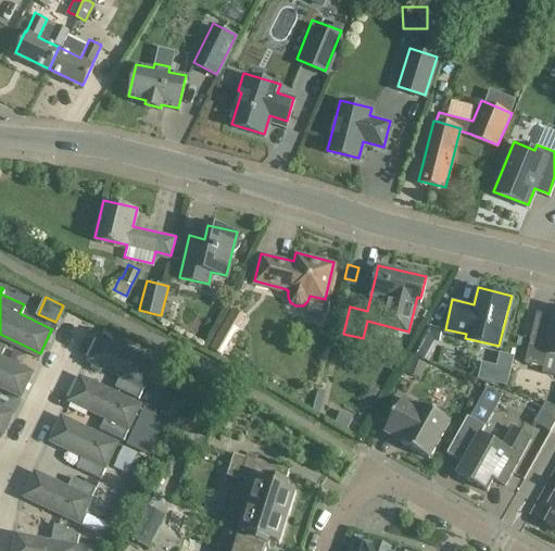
[(232,305),(209,347),(217,351),(241,311),(232,305)]
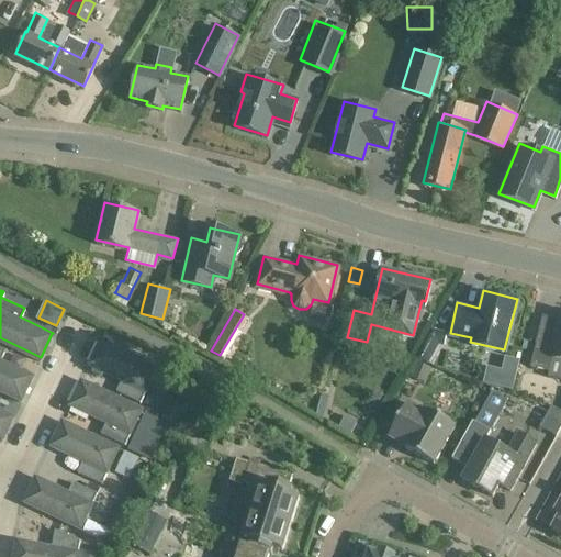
[(536,337),(529,364),(547,368),(550,355),(560,357),(560,309),(559,315),(553,342),(536,337)]
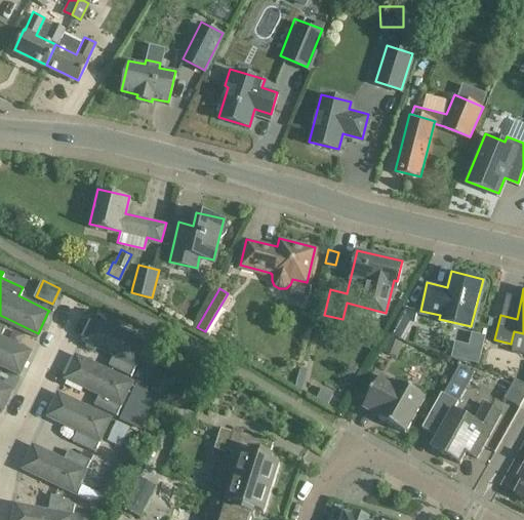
[(404,305),(398,315),(414,320),(417,308),(404,305)]
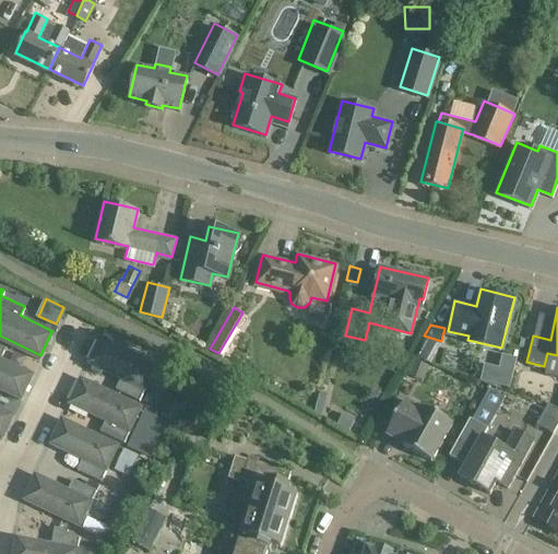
[(145,387),(156,362),(101,336),(88,360),(121,375),(116,386),(140,397),(145,387)]
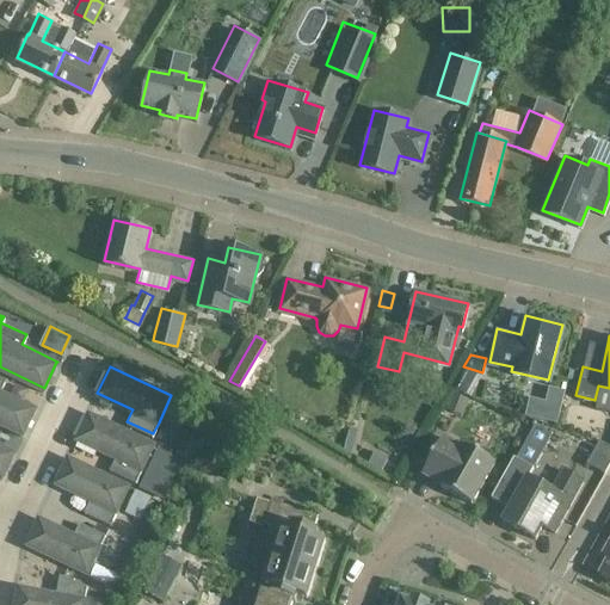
[(0,420),(23,432),(36,406),(0,388),(7,376),(0,372),(0,420)]
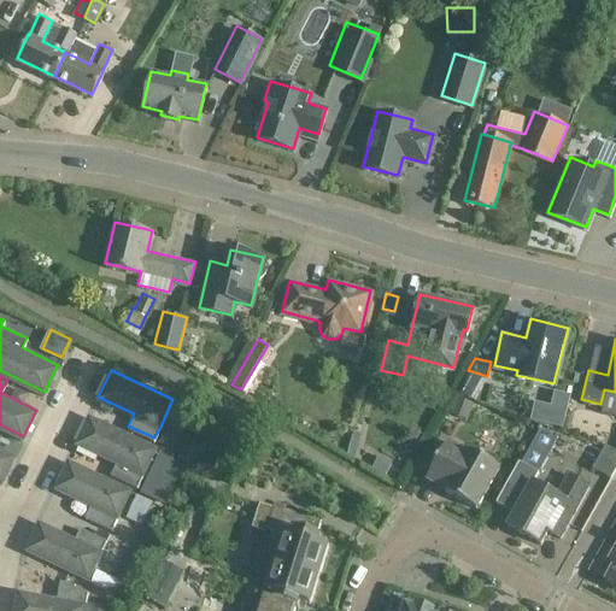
[(464,418),(470,400),(452,394),(447,412),(464,418)]
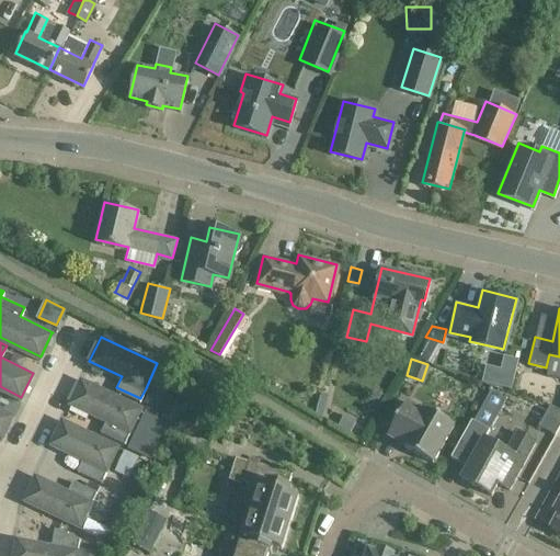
[(500,369),(496,383),(511,386),(514,372),(500,369)]
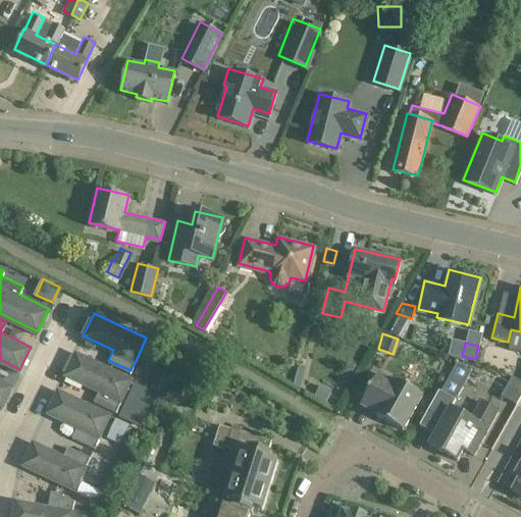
[(121,400),(132,377),(75,350),(64,373),(99,390),(94,399),(116,410),(121,400)]
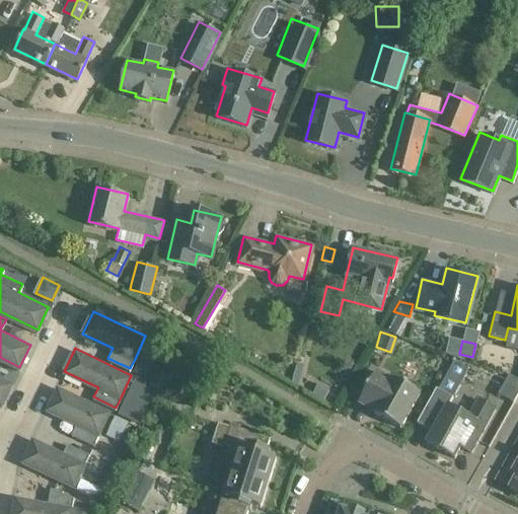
[(143,352),(134,371),(144,376),(154,357),(143,352)]
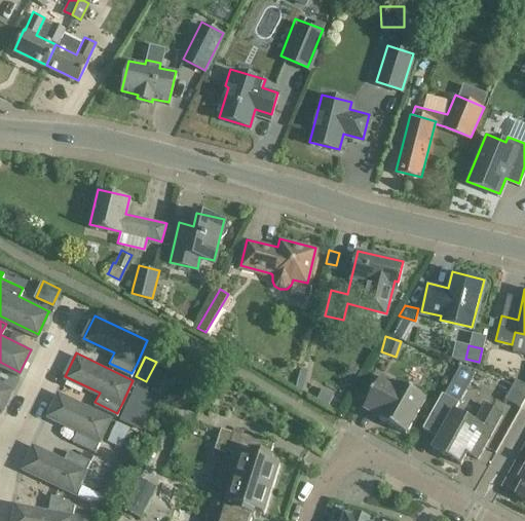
[(442,391),(422,426),(438,435),(432,446),(460,461),(466,451),(477,456),(502,412),(485,402),(475,420),(454,409),(458,400),(475,372),(460,364),(444,393),(442,391)]
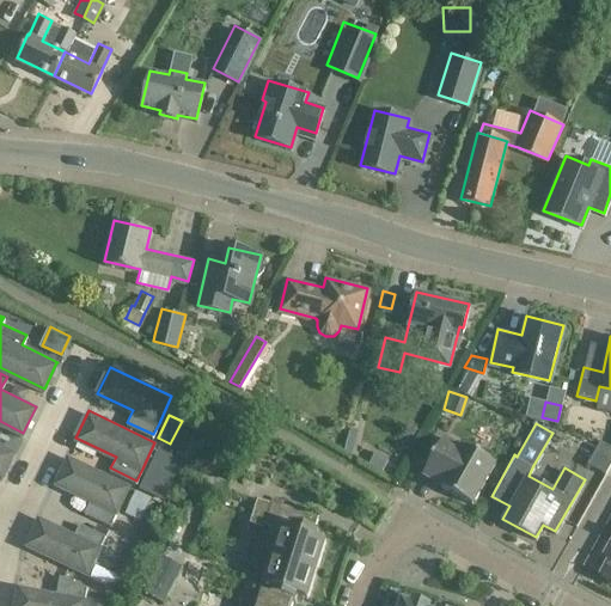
[(441,484),(472,502),(495,460),(464,444),(463,446),(444,435),(423,472),(443,483),(441,484)]
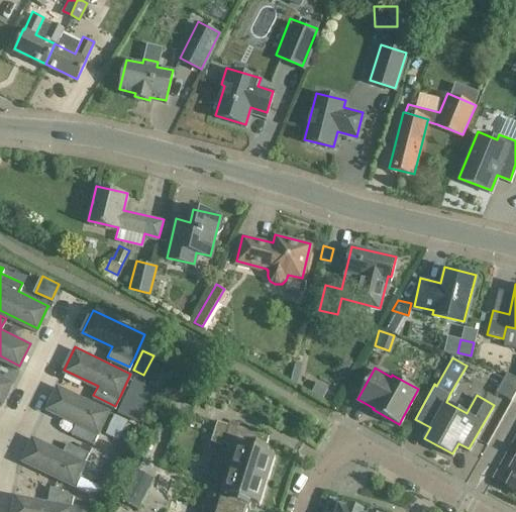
[(515,384),(515,376),(504,372),(495,389),(509,396),(515,384)]
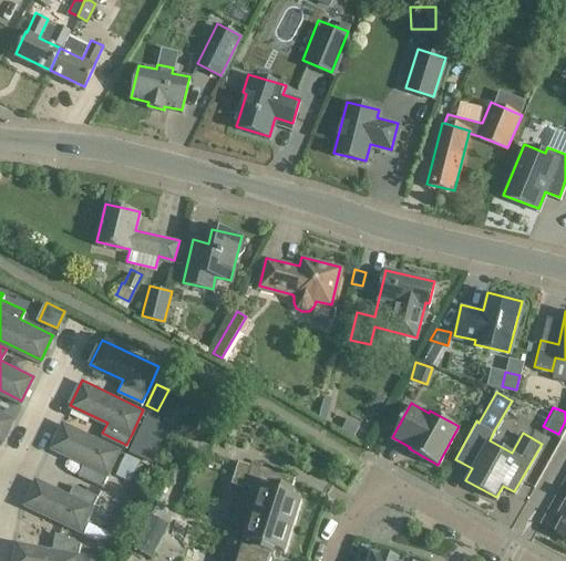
[(166,408),(162,419),(173,425),(178,414),(166,408)]
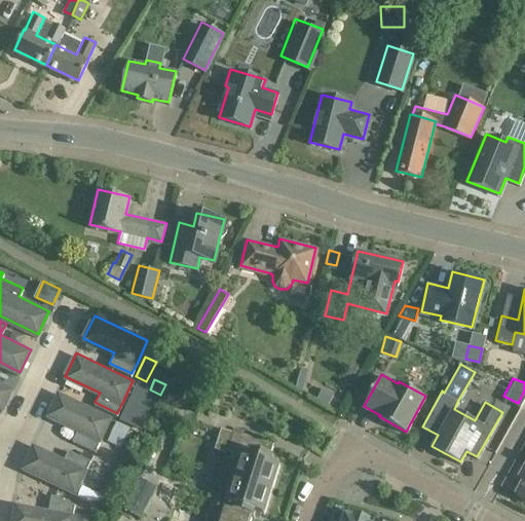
[(0,409),(2,410),(12,386),(0,380),(0,409)]
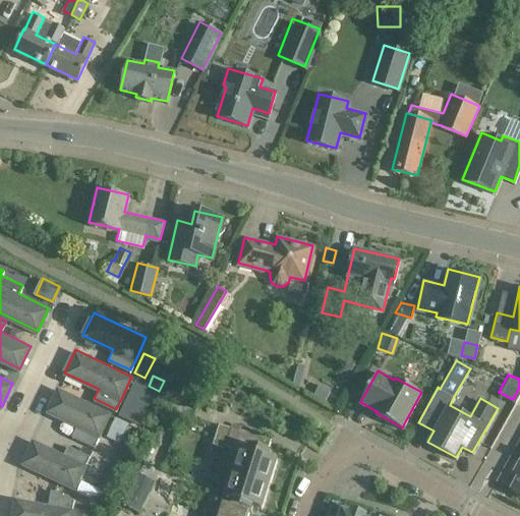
[(134,381),(117,416),(129,421),(135,424),(138,426),(156,391),(134,381)]
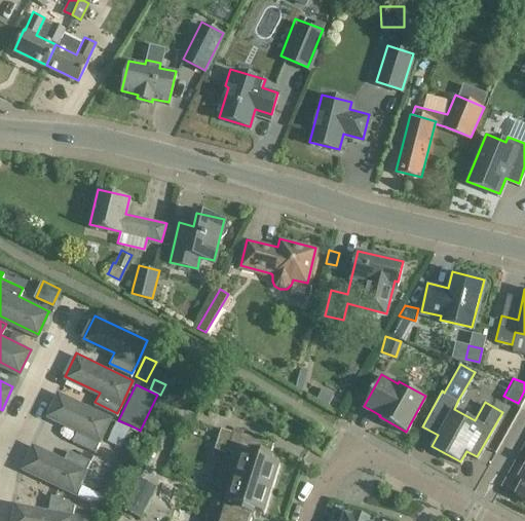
[(322,385),(316,395),(328,401),(333,392),(322,385)]
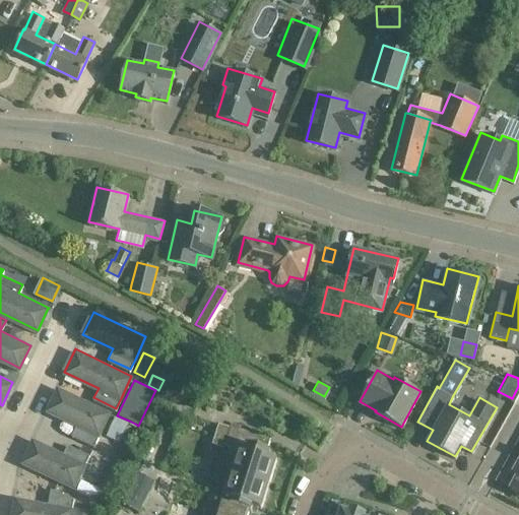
[(99,435),(110,411),(58,386),(47,409),(77,424),(72,434),(93,445),(99,435)]
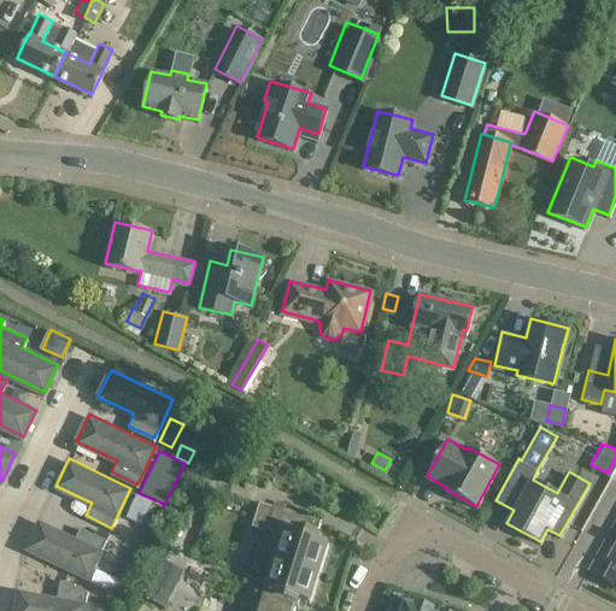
[(241,462),(235,474),(244,479),(251,468),(241,462)]
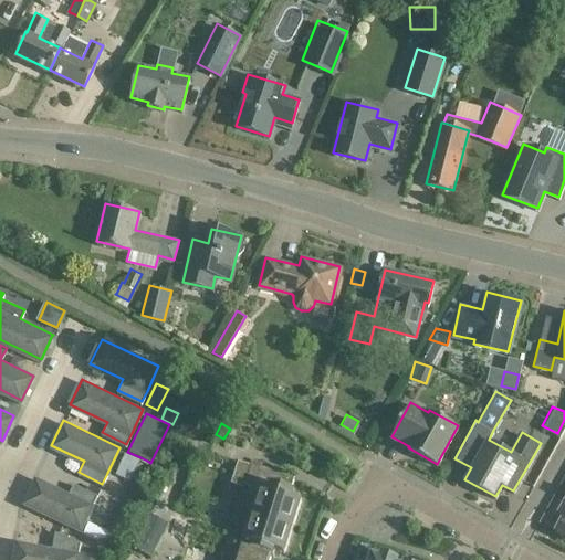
[(125,451),(115,472),(129,478),(140,457),(127,452),(125,451)]
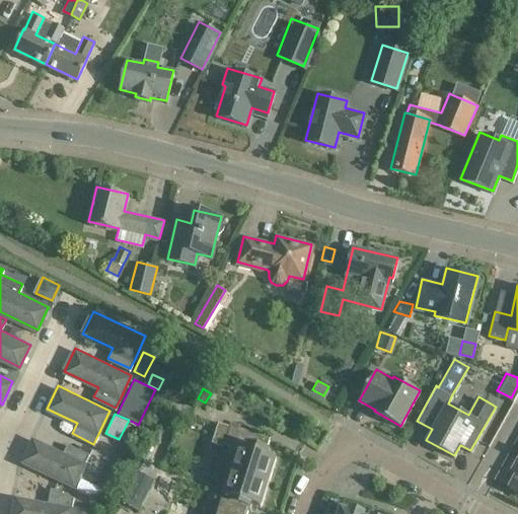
[(260,505),(276,455),(268,453),(269,448),(266,447),(270,434),(230,422),(229,423),(230,424),(211,484),(226,488),(224,493),(231,496),(229,501),(246,506),(246,507),(250,508),(251,503),(260,505)]
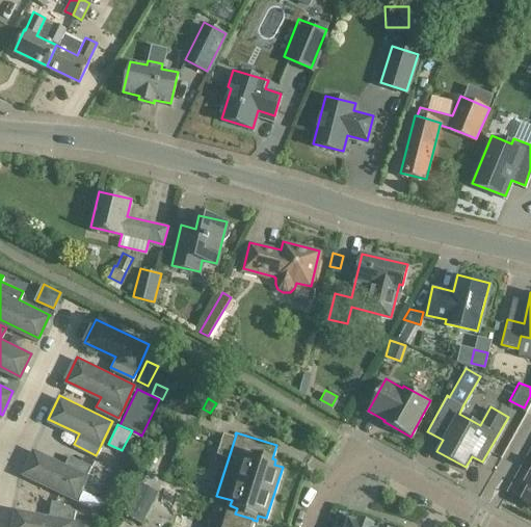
[(33,448),(22,472),(76,497),(87,474),(91,466),(69,454),(64,463),(33,448)]
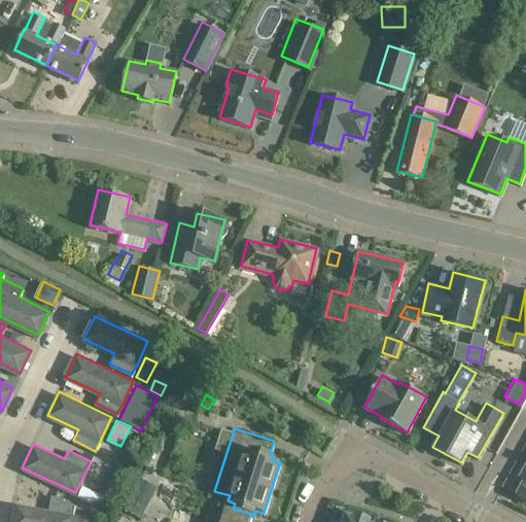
[(127,499),(124,506),(127,507),(141,515),(144,509),(155,487),(140,479),(138,478),(127,499)]
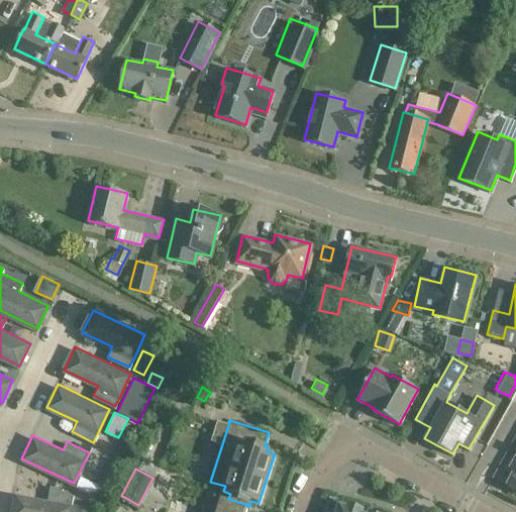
[(242,511),(245,505),(245,504),(228,499),(230,494),(223,491),(225,486),(210,482),(200,511),(242,511)]
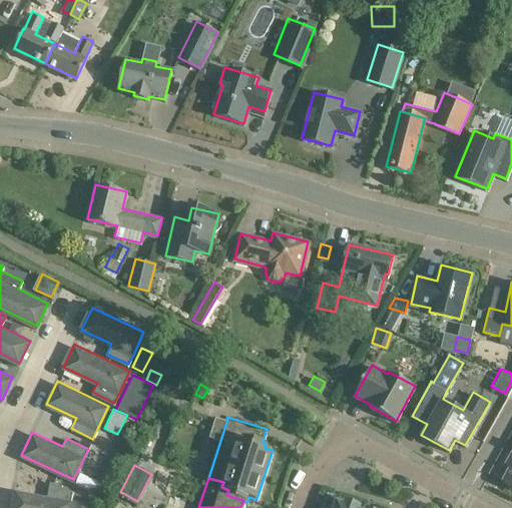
[(50,479),(48,496),(15,490),(11,507),(90,507),(91,501),(73,497),(74,489),(50,479)]
